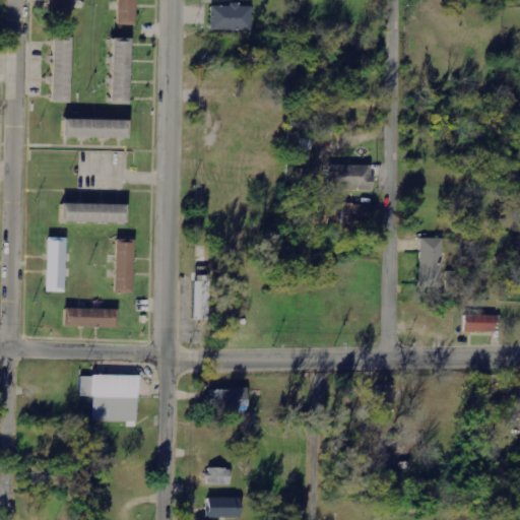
[(69,19),(69,0),(51,0),(51,18),(69,19)]
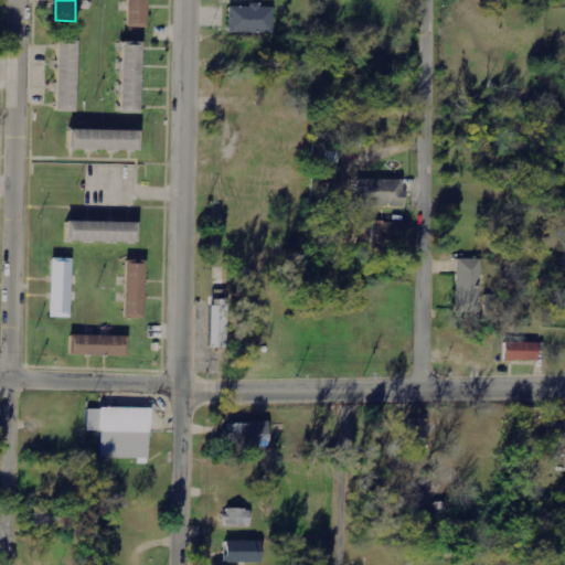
[(146,29),(146,0),(126,0),(126,29),(146,29)]
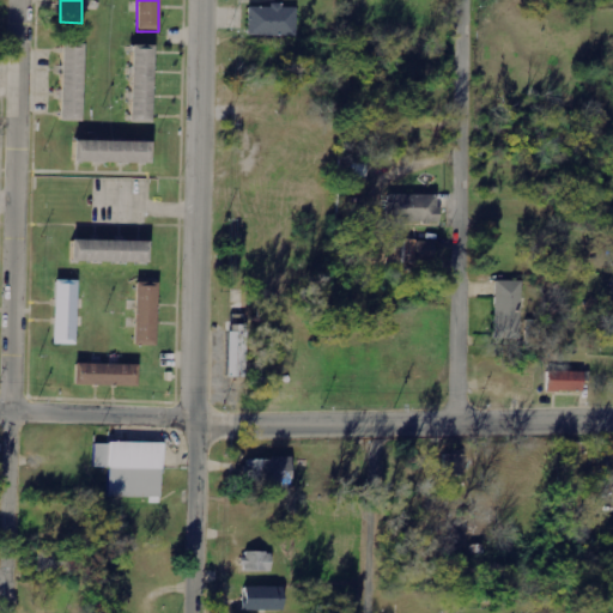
[(297,7),(249,6),(249,36),(297,37),(297,7)]
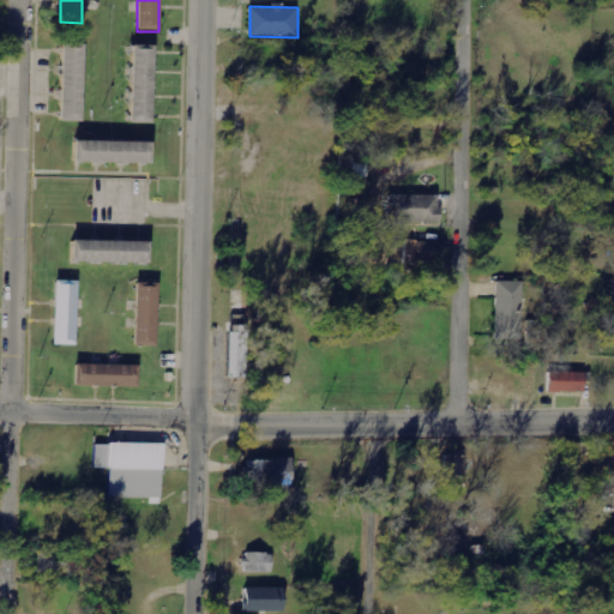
[(82,122),(83,44),(61,43),(60,122),(82,122)]
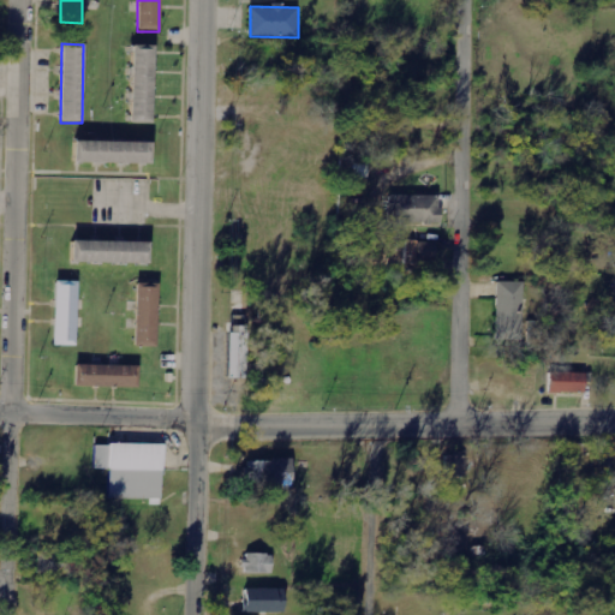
[(153,46),(132,46),(131,124),(151,124),(153,46)]
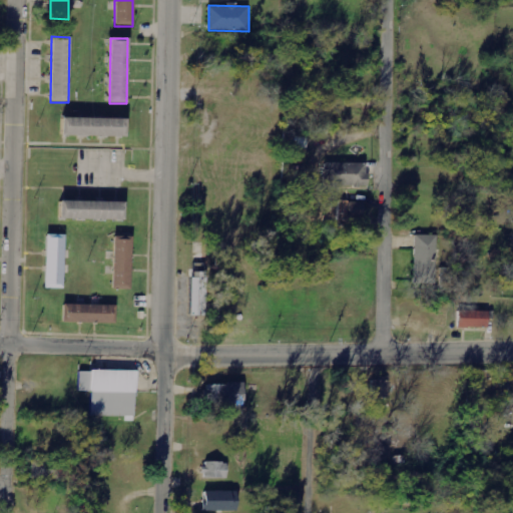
[(125,137),(125,119),(62,119),(62,137),(125,137)]
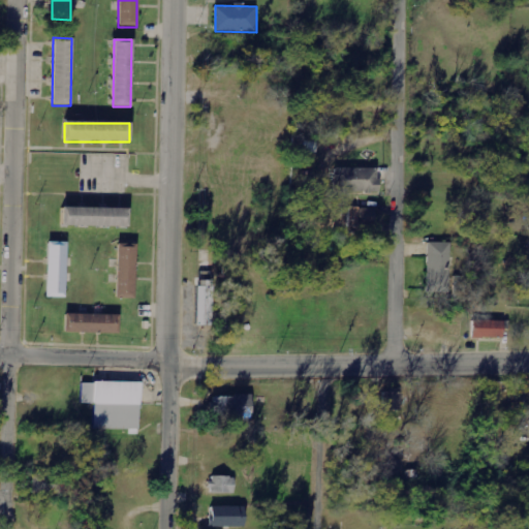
[(379,192),(379,167),(334,168),(335,193),(379,192)]
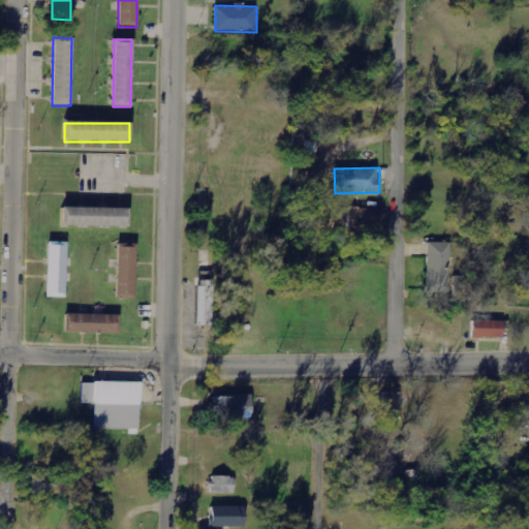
[(127,208),(61,208),(61,227),(127,227),(127,208)]
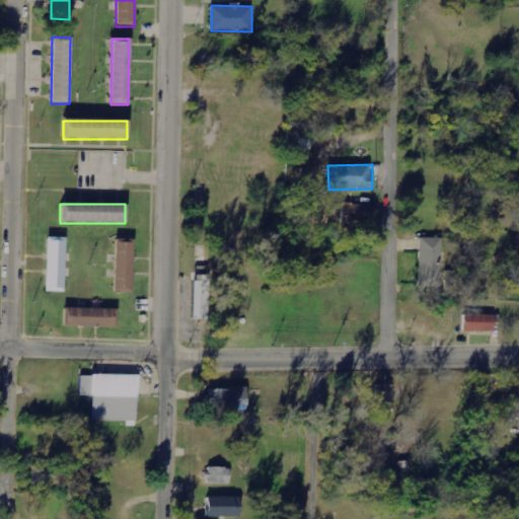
[(343,222),(367,223),(368,205),(344,204),(343,222)]
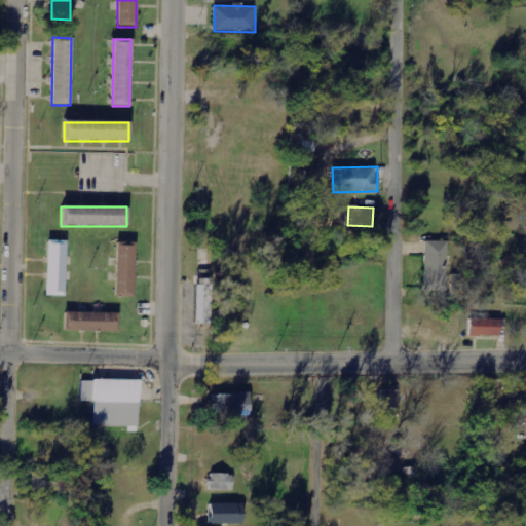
[(64,296),(64,241),(45,241),(45,296),(64,296)]
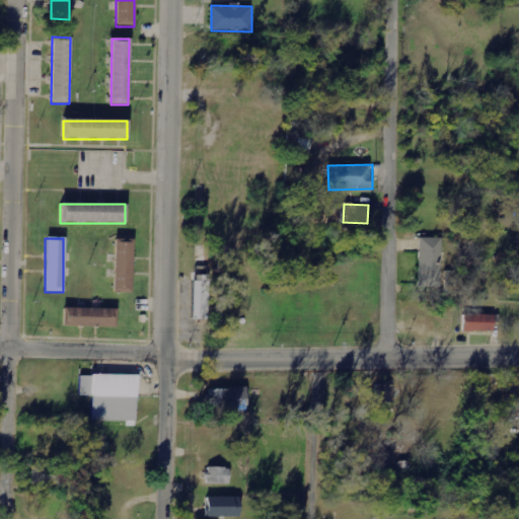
[(419,287),(441,288),(442,238),(420,238),(419,287)]
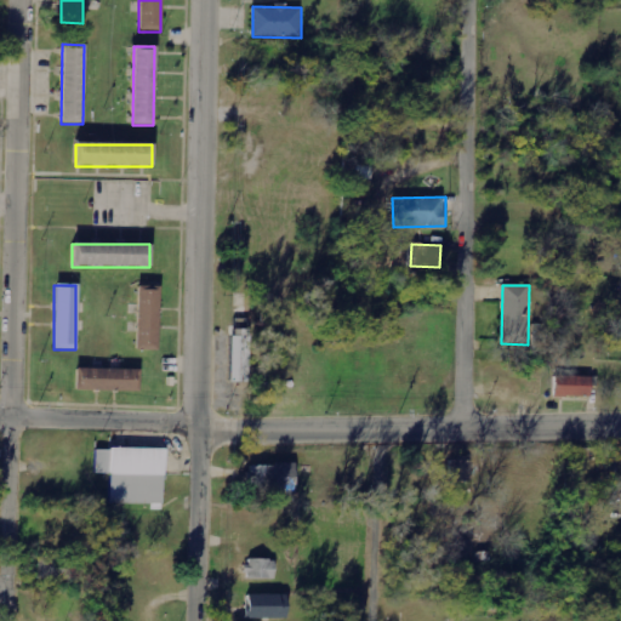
[(158,351),(158,288),(135,288),(135,351),(158,351)]
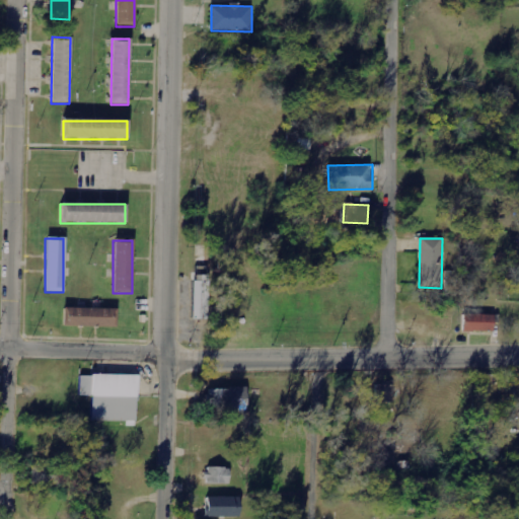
[(209,319),(208,277),(194,277),(194,319),(209,319)]
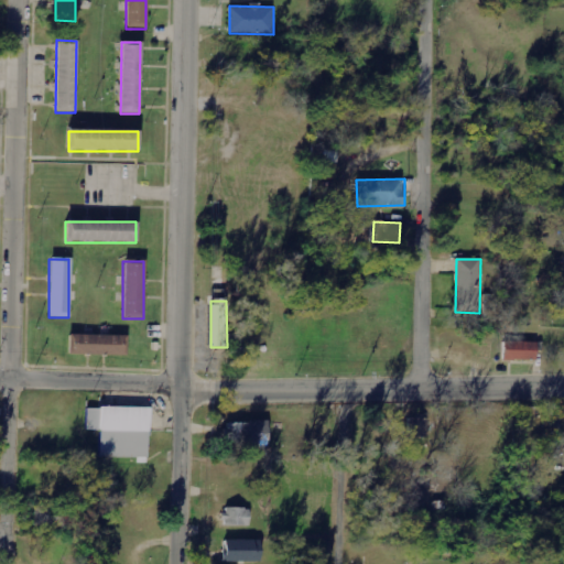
[(68,355),(125,357),(126,336),(69,335),(68,355)]
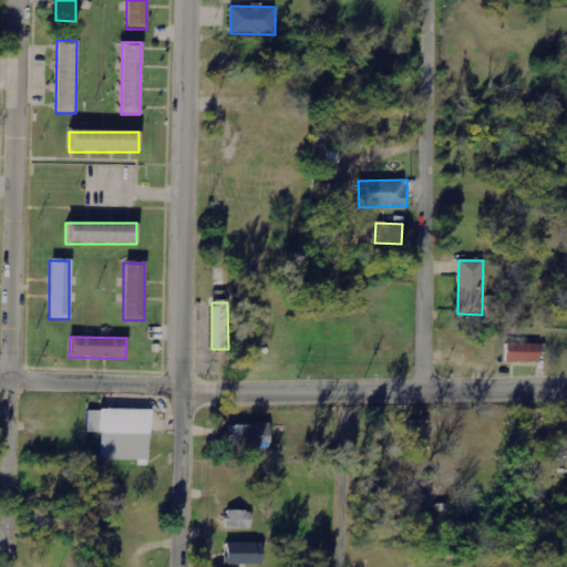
[(506,363),(539,362),(539,343),(506,344),(506,363)]
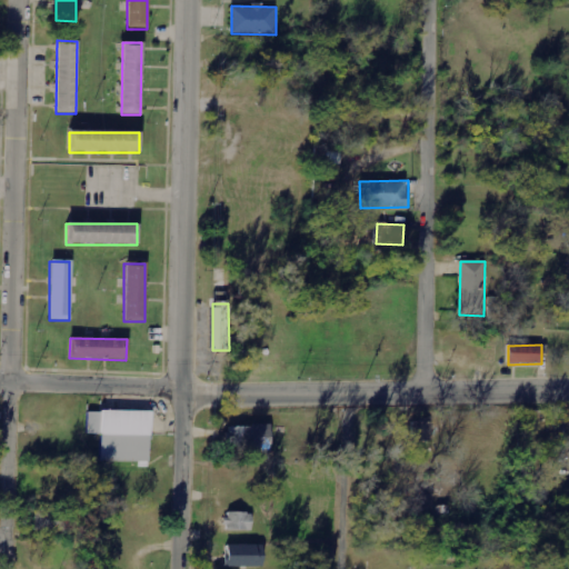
[(150,412),(88,411),(88,435),(101,435),(101,461),(150,462),(150,412)]
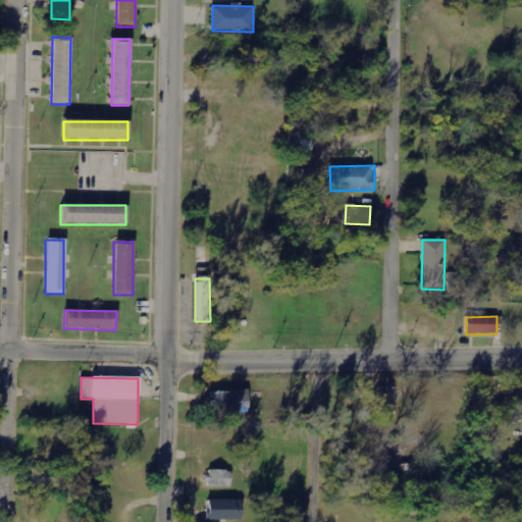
[(209,390),(208,412),(229,412),(229,420),(247,421),(247,392),(209,390)]
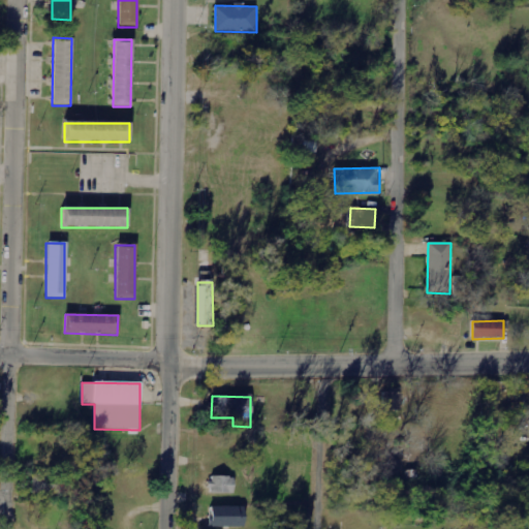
[(210,494),(234,494),(235,477),(211,476),(210,494)]
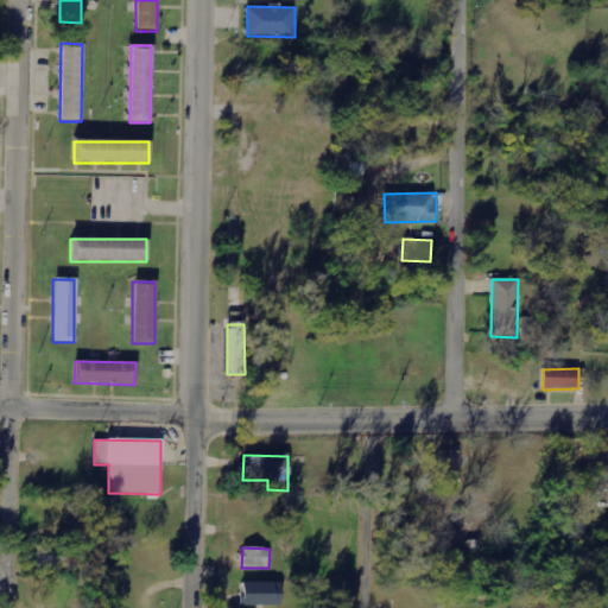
[(241,606),(280,607),(282,583),(241,583),(241,606)]
